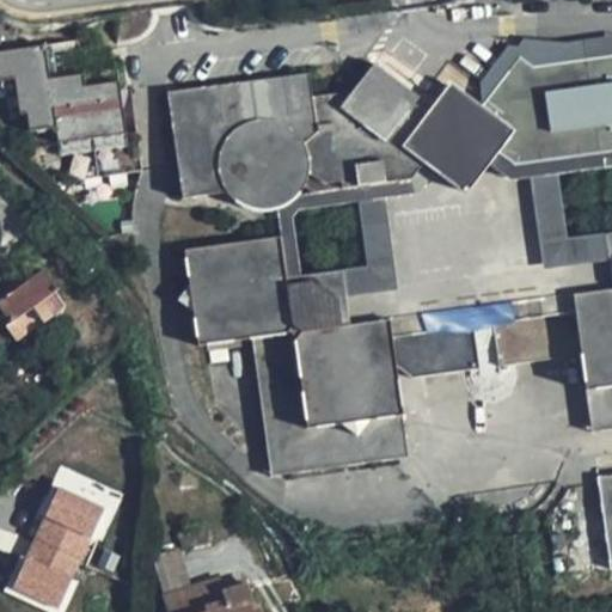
[(524,38),(519,46),(585,53),(583,60),(593,59),(594,46),(524,38)]
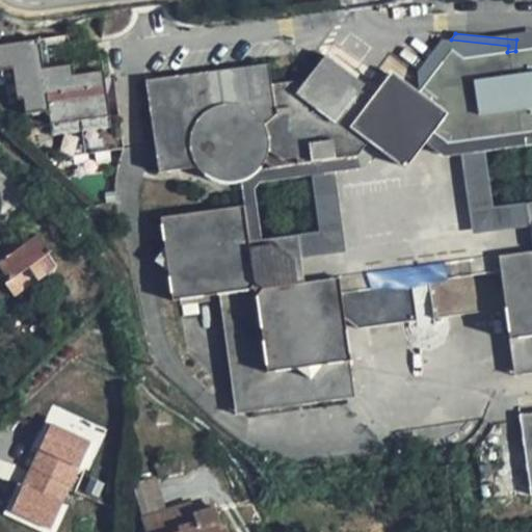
[(45,69),(41,38),(0,45),(0,70),(15,69),(19,100),(25,99),(26,114),(28,128),(43,126),(48,159),(124,149),(120,114),(110,116),(104,71),(102,60),(83,62),(85,74),(62,77),(61,67),(45,69)]
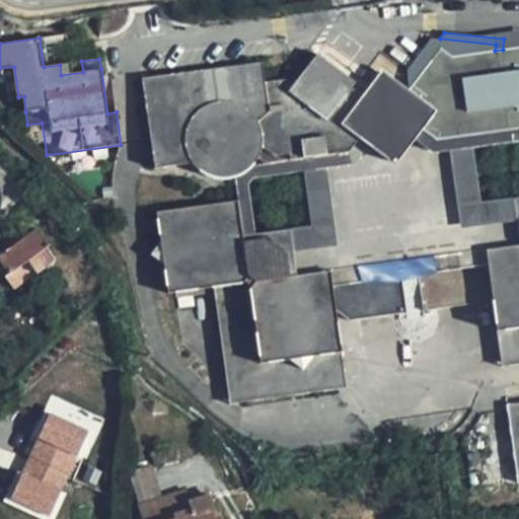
[(496,45),(440,39),(408,75),(409,90),(404,95),(367,100),(362,96),(361,95),(352,88),(356,82),(317,54),(299,78),(266,82),(264,69),(255,63),(150,77),(144,85),(156,167),(176,165),(191,162),(195,164),(198,167),(202,171),(206,173),(210,175),(215,177),(220,178),(225,178),(230,177),(235,176),(244,172),(252,166),(257,158),(262,159),(268,163),(291,159),(350,151),(359,138),(370,146),(356,164),(305,171),(311,226),(291,229),(296,276),(290,277),(288,255),(265,238),(243,241),(238,201),(157,212),(161,240),(151,254),(164,266),(168,293),(215,287),(229,395),(238,401),(339,388),(346,379),(336,309),(350,320),(406,312),(424,309),(494,300),(498,330),(502,359),(510,365),(518,363),(518,197),(514,199),(480,203),(472,147),(433,153),(415,139),(423,129),(437,139),(518,128),(518,47),(503,50),(495,51),(496,45)]
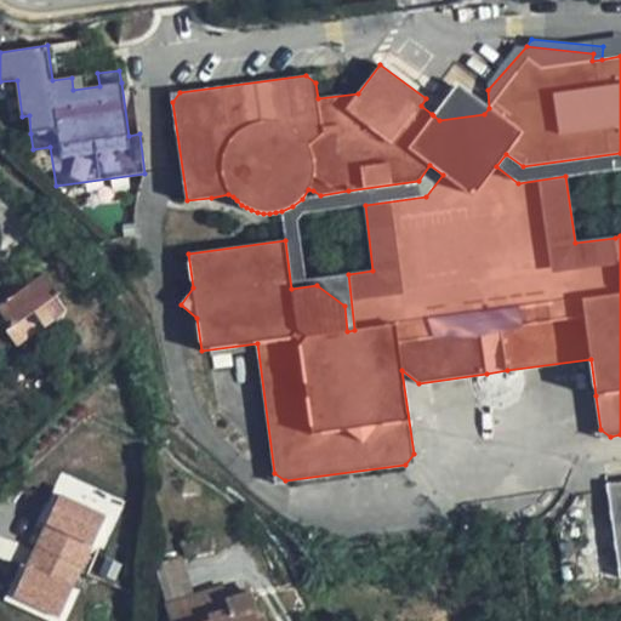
[(488,90),(527,46),(517,46),(488,84),(488,90)]
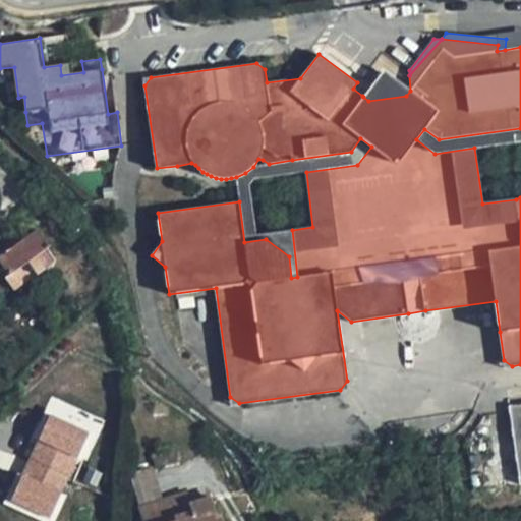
[(83,72),(81,61),(60,65),(61,75),(83,72)]
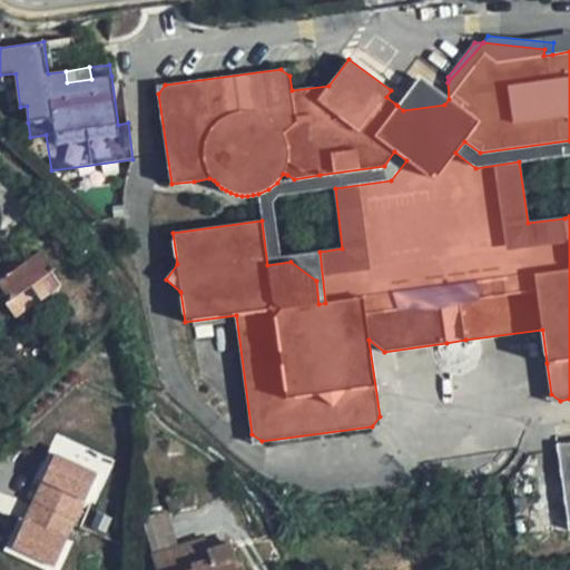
[(434,88),(420,77),(409,91),(397,106),(403,110),(444,105),(449,99),(434,88)]
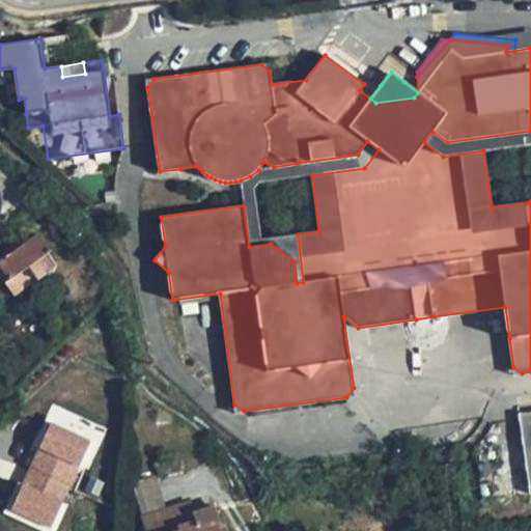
[(52,251),(39,234),(0,262),(0,264),(8,277),(10,280),(5,282),(15,296),(38,280),(49,274),(38,260),(52,251)]
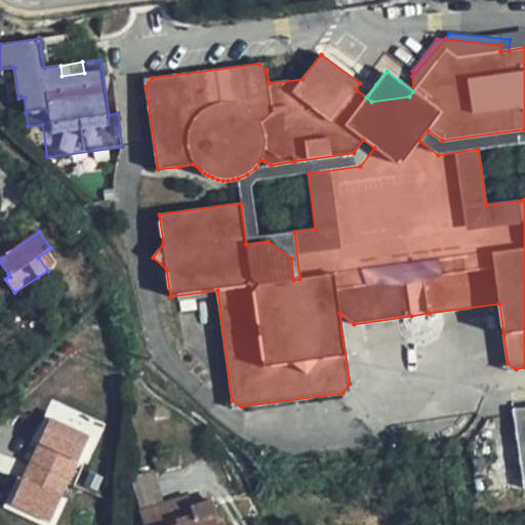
[(7,508),(47,524),(54,524),(99,422),(53,403),(7,508)]
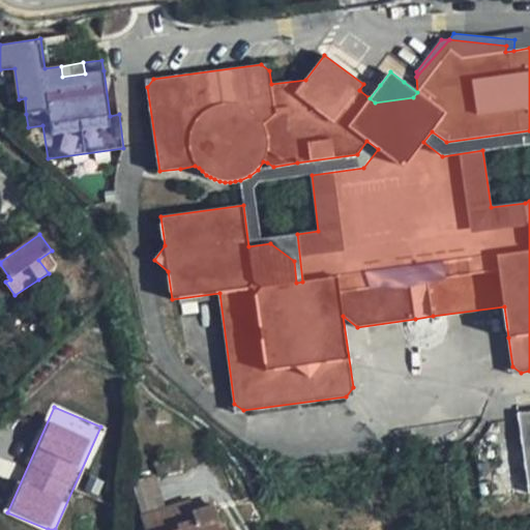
[(529,411),(519,413),(529,492),(529,491),(529,411)]
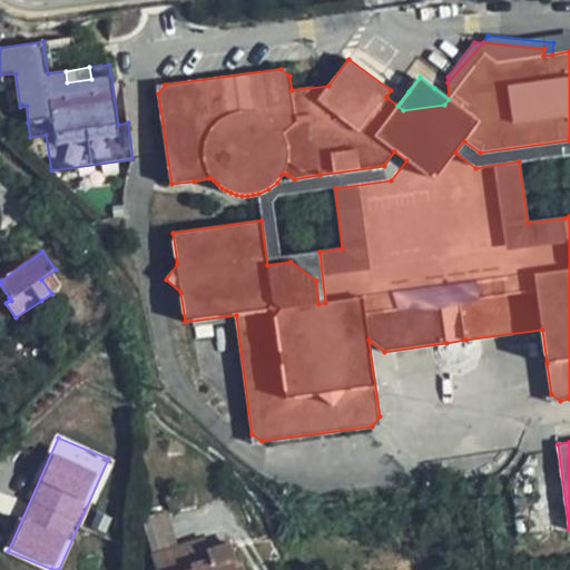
[(207,549),(203,536),(150,553),(156,569),(186,569),(193,568),(192,563),(210,558),(207,549)]
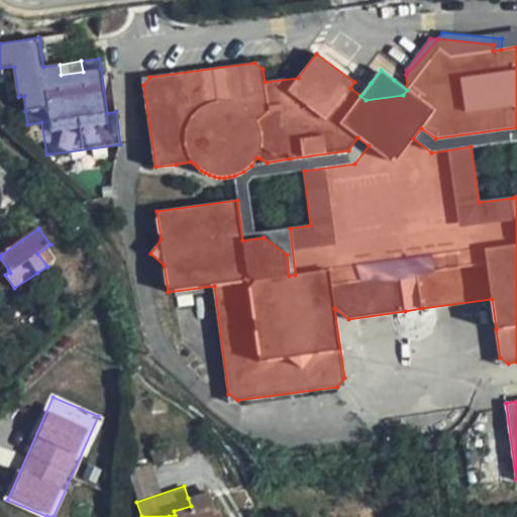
[(215,510),(209,491),(188,498),(191,506),(174,511),(175,515),(169,516),(221,516),(219,509),(215,510)]
